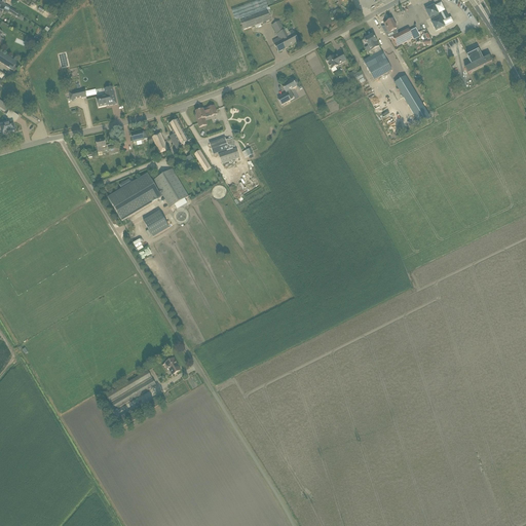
[(436,31),(444,27),(434,6),(425,10),(436,31)]
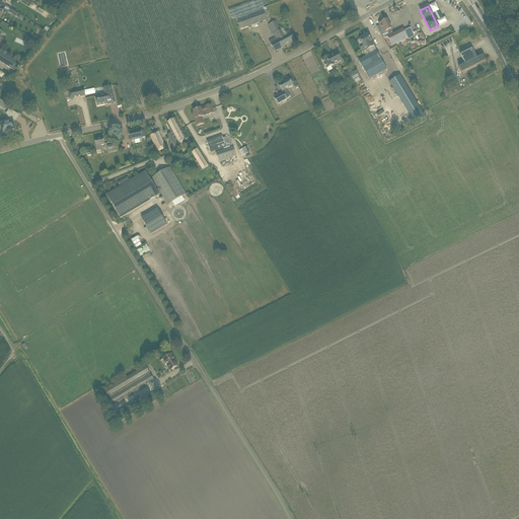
[(268,20),(266,16),(269,15),(267,7),(263,9),(264,11),(237,20),(239,25),(240,30),(268,20)]
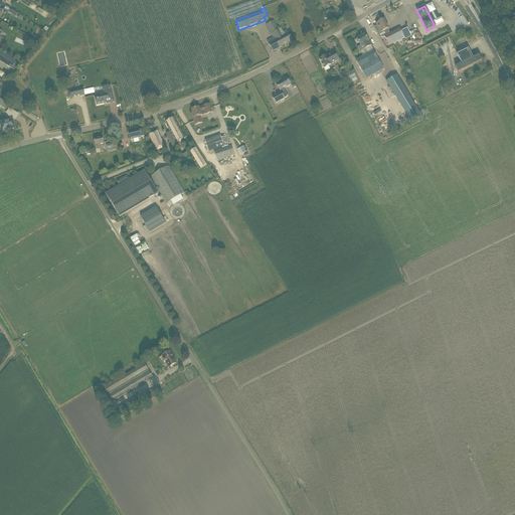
[(18,13),(11,9),(8,12),(15,17),(18,13)]
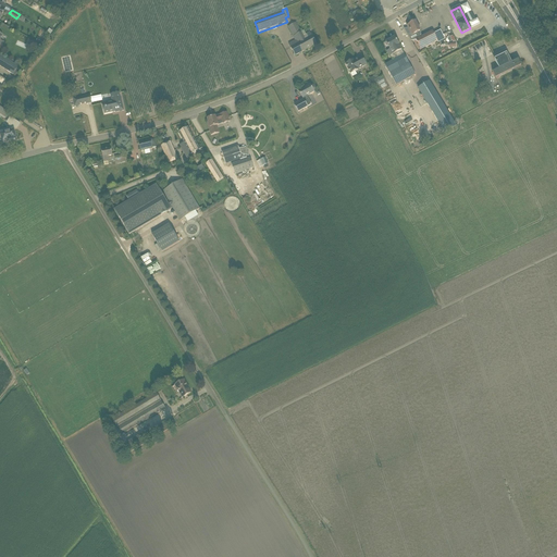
[(407,26),(412,36),(417,34),(418,36),(421,36),(420,32),(421,32),(420,29),(419,27),(416,22),(411,24),(410,23),(407,25),(408,26),(407,26)]
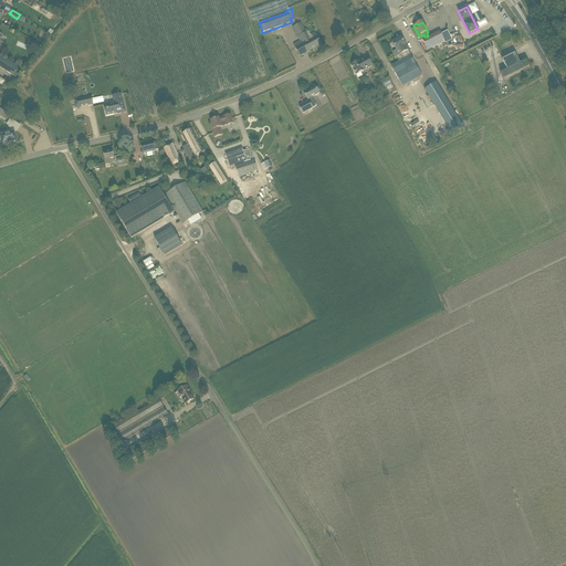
[(315,33),(312,35),(308,37),(301,23),(293,28),(300,42),(293,45),(295,49),(300,58),(322,45),(317,37),(315,33)]
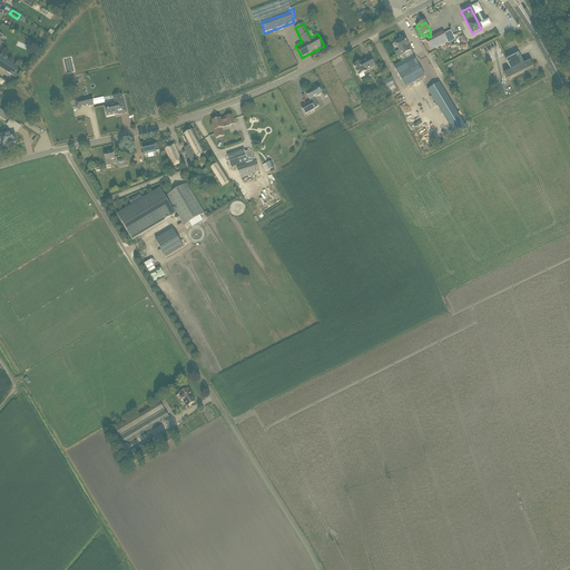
[(443,32),(425,41),(431,50),(448,41),(443,32)]
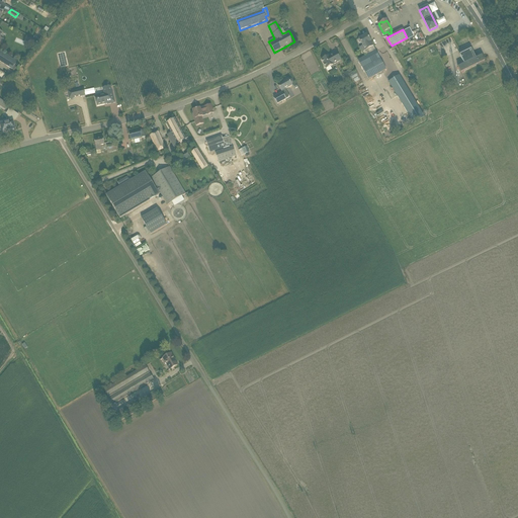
[(359,39),(358,40),(360,44),(361,42),(363,47),(366,52),(363,53),(365,57),(358,61),(362,69),(368,79),(385,69),(375,51),(371,54),(368,49),(373,47),(367,35),(359,39)]
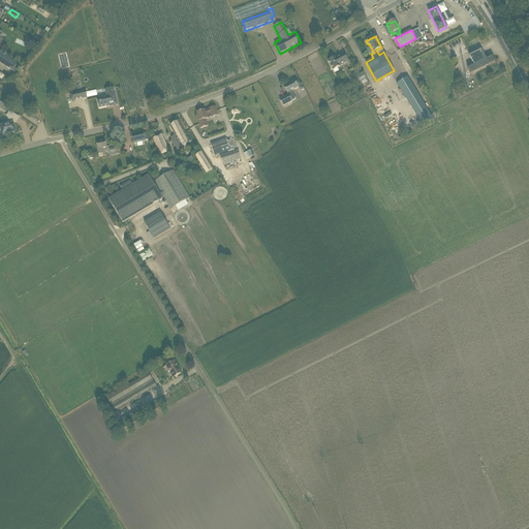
[(485,59),(480,50),(469,56),(473,65),(467,68),(470,73),(494,62),(492,56),(485,59)]
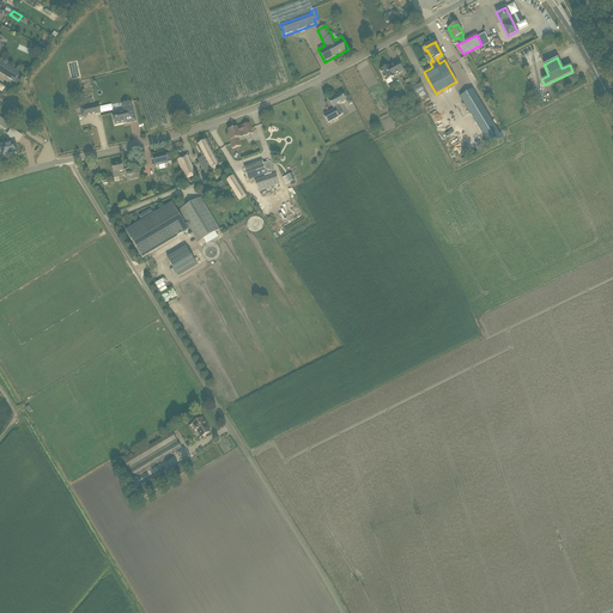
[(0,72),(14,83),(20,73),(0,60),(0,72)]
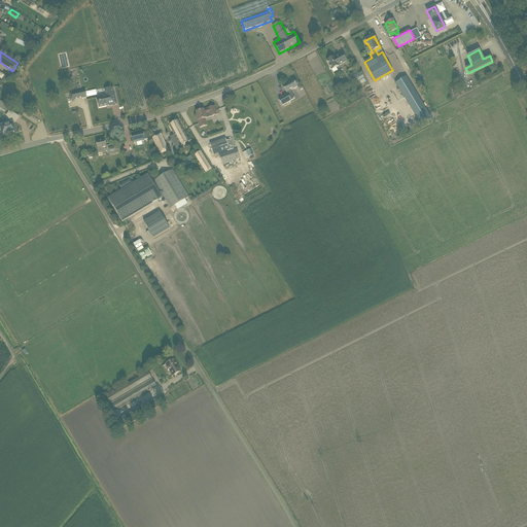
[(331,59),(327,61),(331,70),(347,62),(343,55),(339,57),(339,56),(332,59),(331,59)]
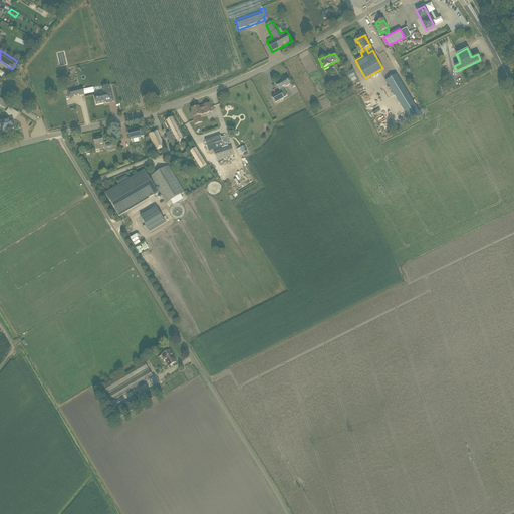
[(350,74),(349,73),(347,69),(344,71),(340,73),(341,74),(343,78),(347,76),(348,75),(350,74)]
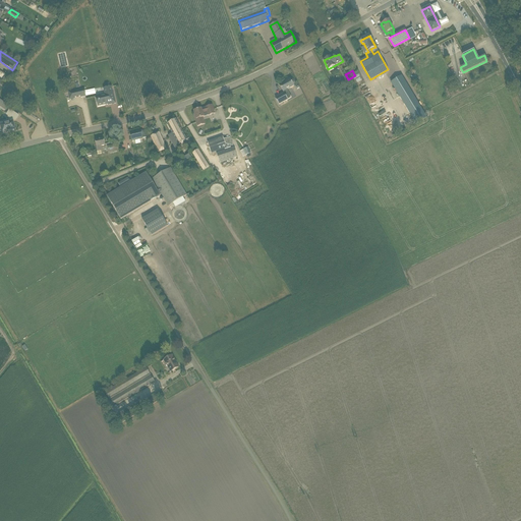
[(401,76),(391,82),(415,124),(426,118),(401,76)]
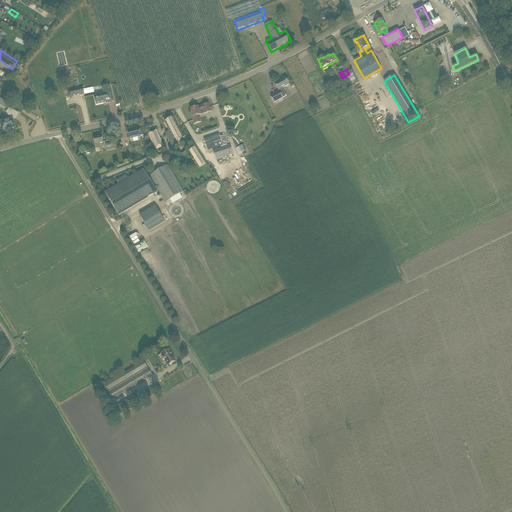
[(279,80),(274,83),(279,91),(283,98),(286,96),(282,88),(289,84),(285,78),(279,81),(279,80)]
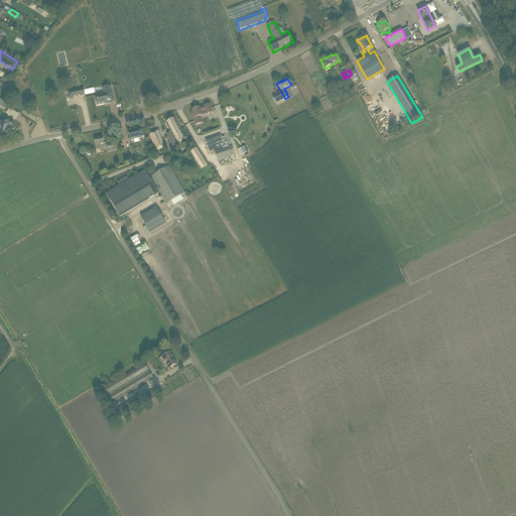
[(111,86),(103,88),(104,94),(95,96),(97,106),(107,104),(115,102),(112,92),(112,93),(111,86)]
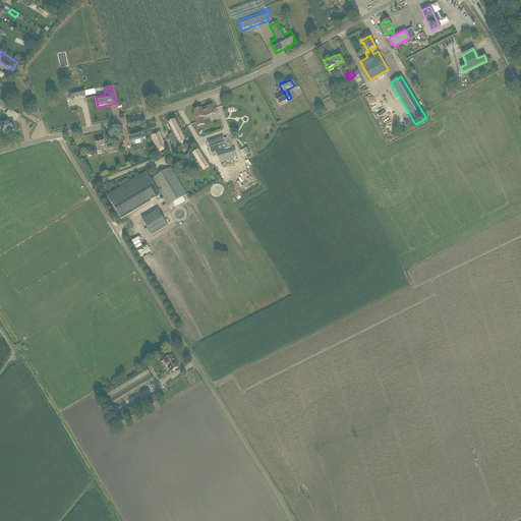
[(80,97),(80,98),(85,96),(85,95),(84,89),(68,93),(69,99),(70,100),(75,99),(75,98),(80,97)]
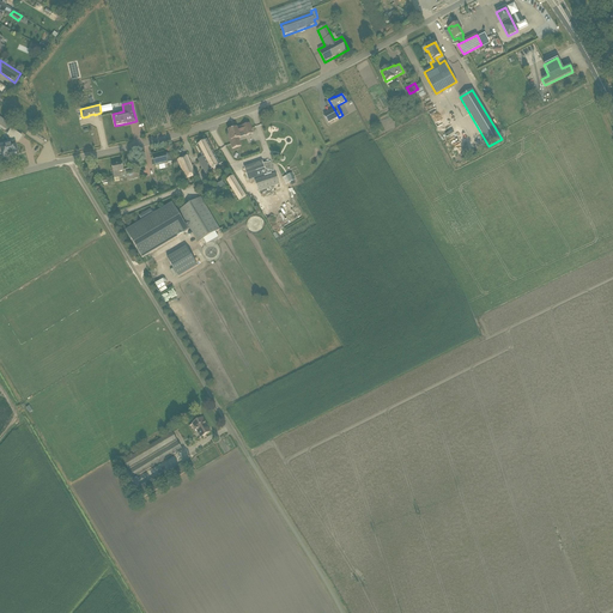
[(334,109),(323,115),(328,123),(339,117),(334,109)]
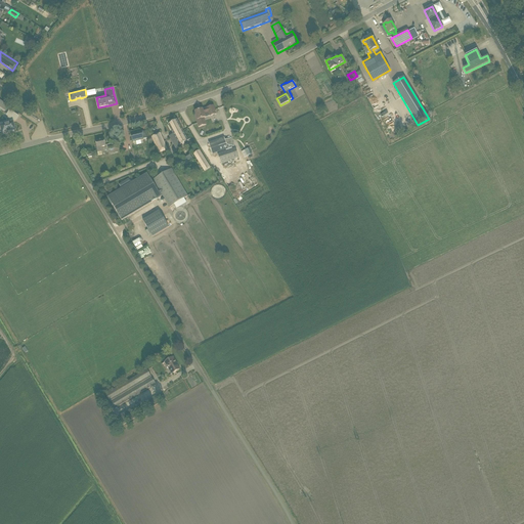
[(0,101),(0,106),(6,112),(9,106),(1,100),(0,101)]
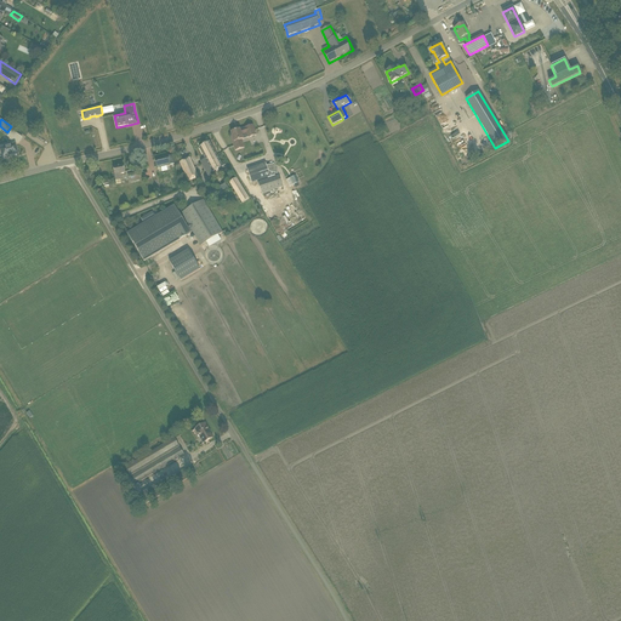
[(244,148),(241,141),(256,136),(252,126),(246,127),(246,129),(240,130),(232,132),(233,137),(232,137),(235,151),(244,148)]
